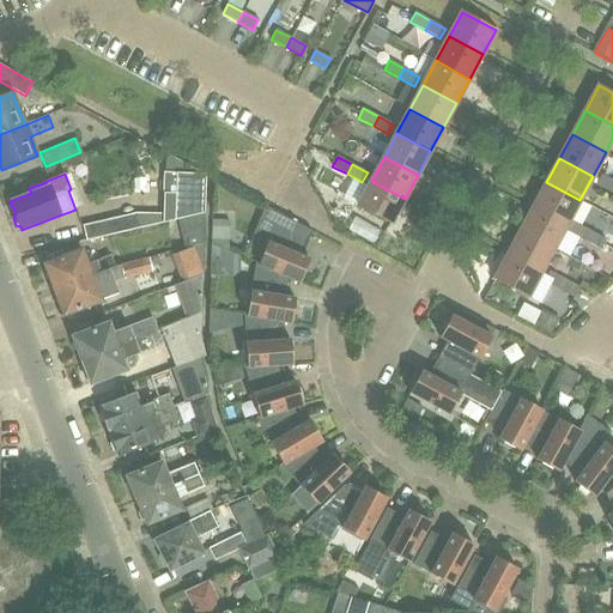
[(205,212),(206,174),(177,174),(176,193),(167,193),(165,222),(175,219),(177,219),(205,212)]
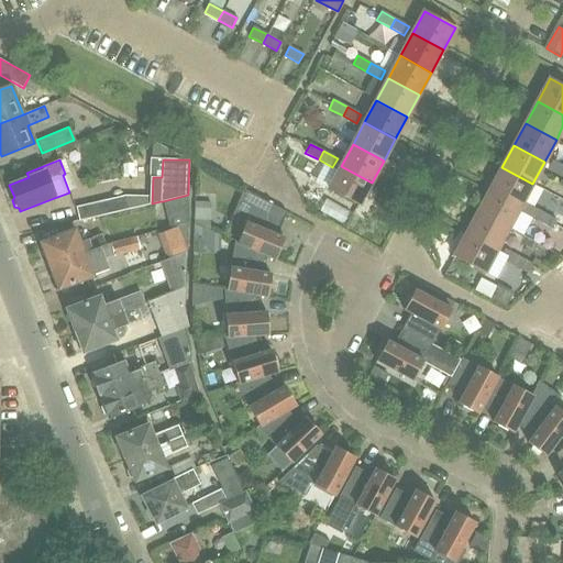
[(562,177),(562,174),(562,166),(553,161),(548,169),(562,177)]
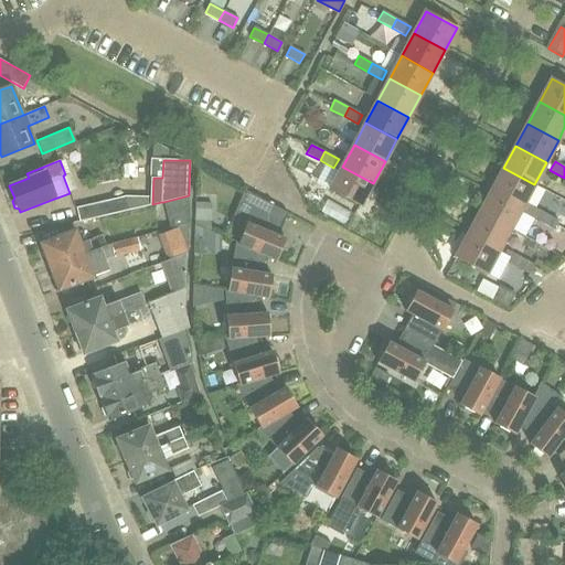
[(361,206),(373,183),(342,167),(330,190),(361,206)]
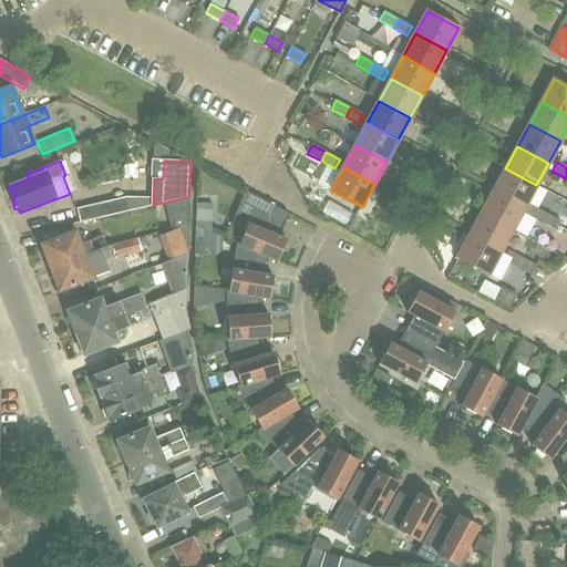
[(524,207),(536,185),(505,168),(493,191),(524,207)]
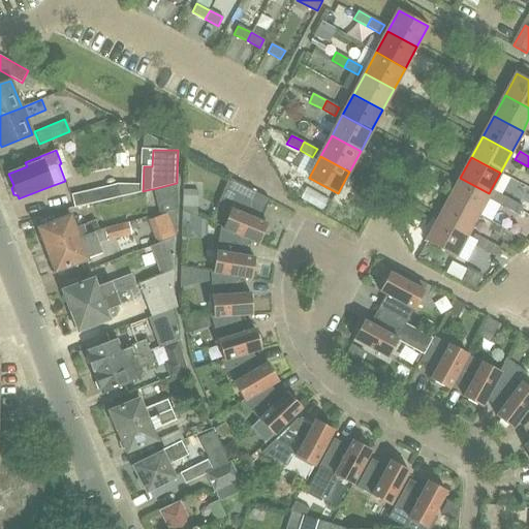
[(250,239),(250,241),(258,244),(267,224),(260,221),(270,199),(228,178),(217,205),(230,210),(223,227),(250,239)]
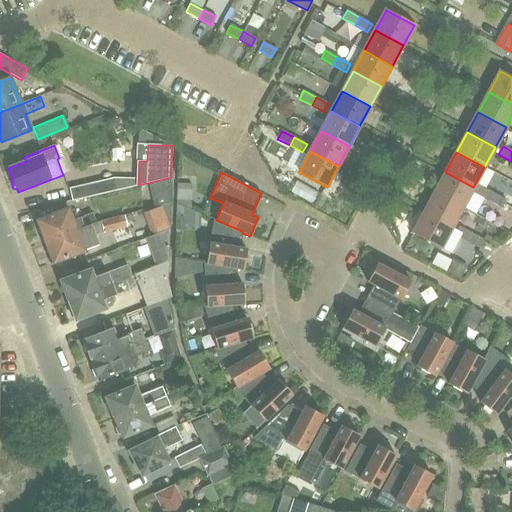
[(445,172),(435,192),(463,207),(474,214),(483,198),(477,194),(479,190),(473,187),(445,172)]
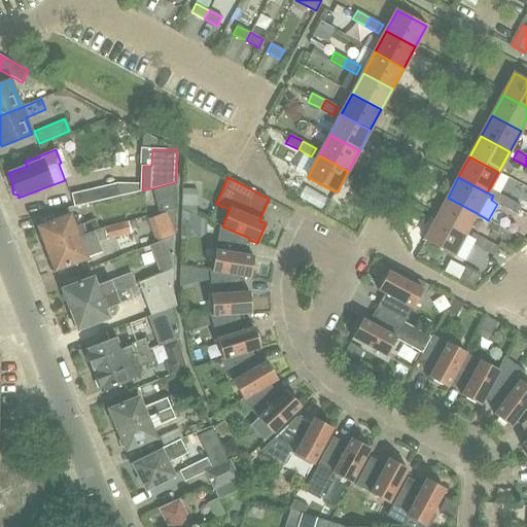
[(157,212),(174,207),(175,183),(176,183),(176,182),(152,188),(157,212)]
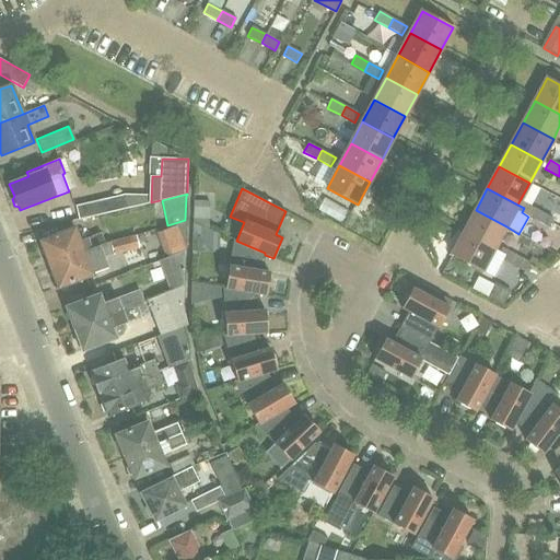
[(124,196),(74,208),(78,220),(127,208),(124,196)]
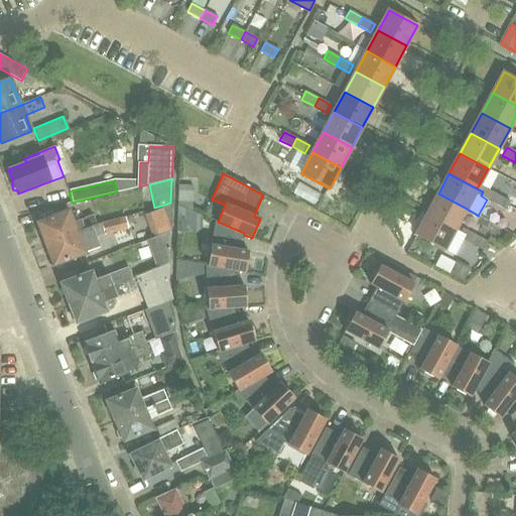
[(483,191),(481,196),(487,200),(493,203),(497,195),(485,187),(483,191)]
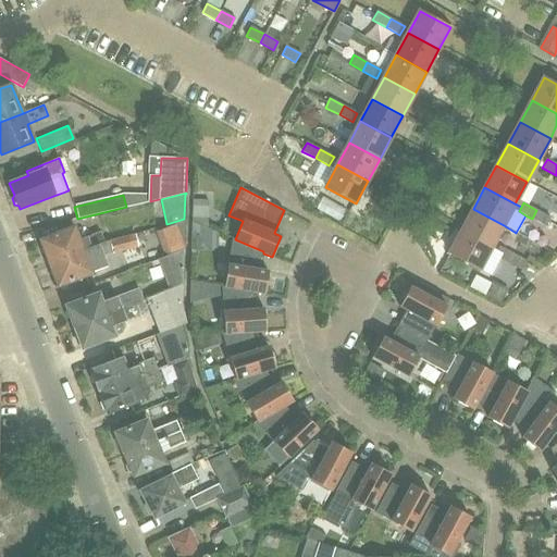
[(492,248),(504,225),(473,209),(461,232),(492,248)]
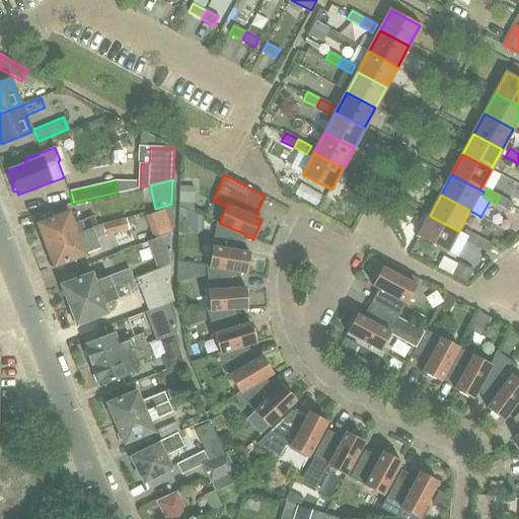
[(500,196),(496,204),(508,211),(513,203),(500,196)]
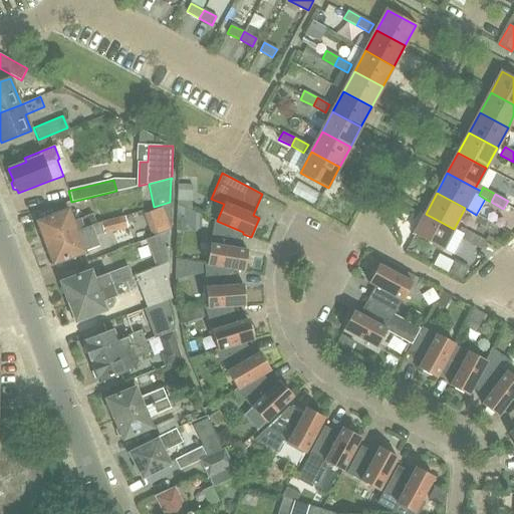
[(194,202),(181,202),(181,207),(194,212),(194,202)]
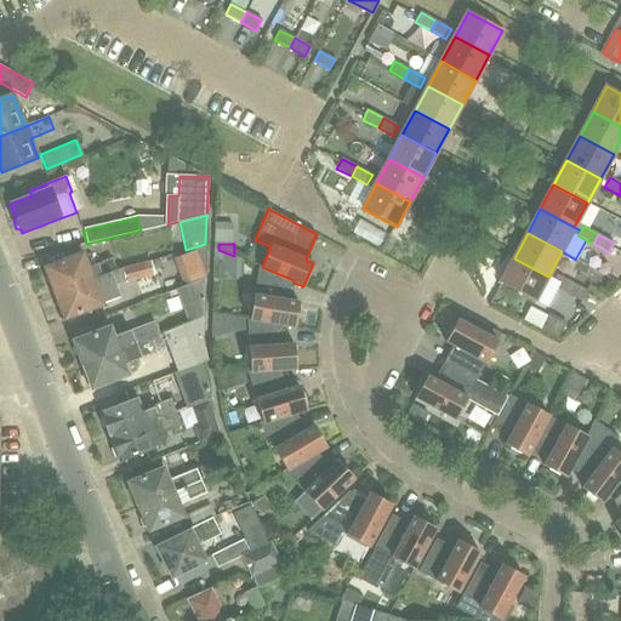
[(56,294),(117,271),(112,258),(87,268),(83,255),(46,268),(47,273),(46,277),(49,283),(52,285),(56,294)]
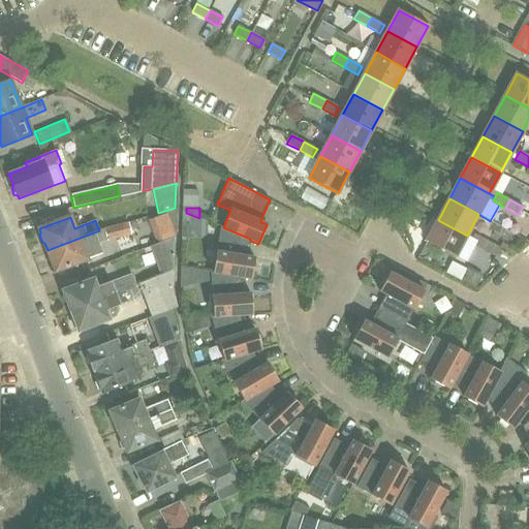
[(438,220),(427,241),(456,256),(467,262),(476,245),(470,243),(472,238),(467,236),(438,220)]
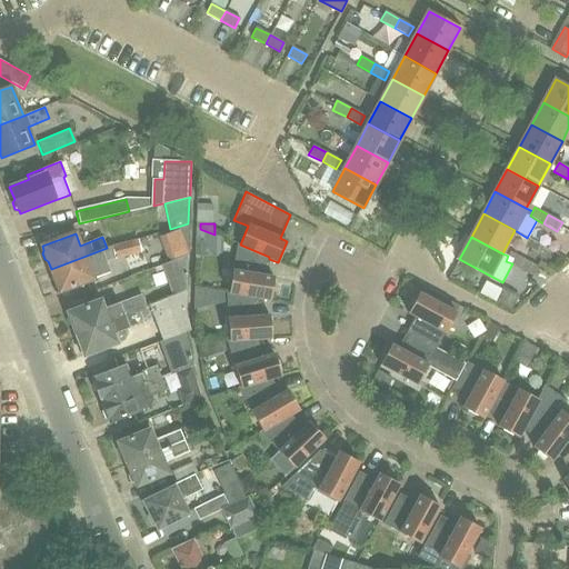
[(139,239),(111,246),(116,260),(142,252),(139,239)]
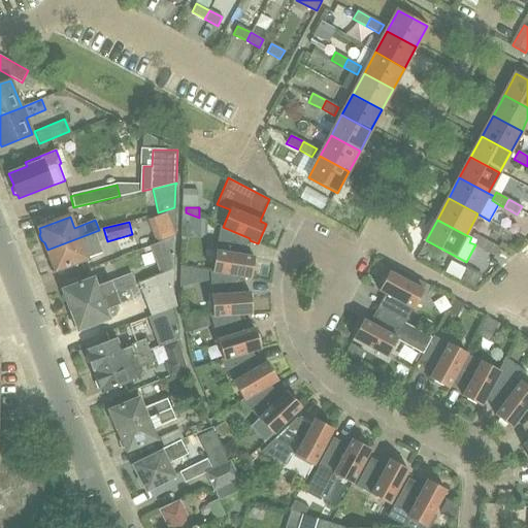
[(196,225),(182,225),(182,235),(196,236),(196,225)]
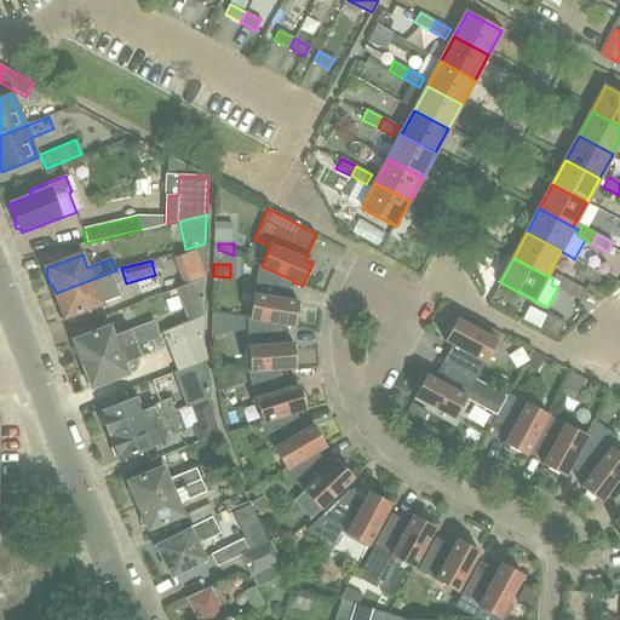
[(293,280),(262,267),(258,265),(253,296),(253,294),(250,319),(283,323),(283,326),(294,327),(299,303),(291,302),(293,282),(293,280)]
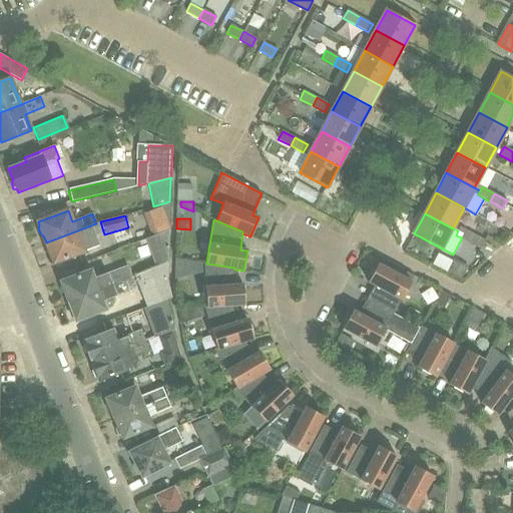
[(79,239),(99,232),(96,223),(46,242),(49,249),(47,252),(49,258),(54,263),(83,250),(79,239)]
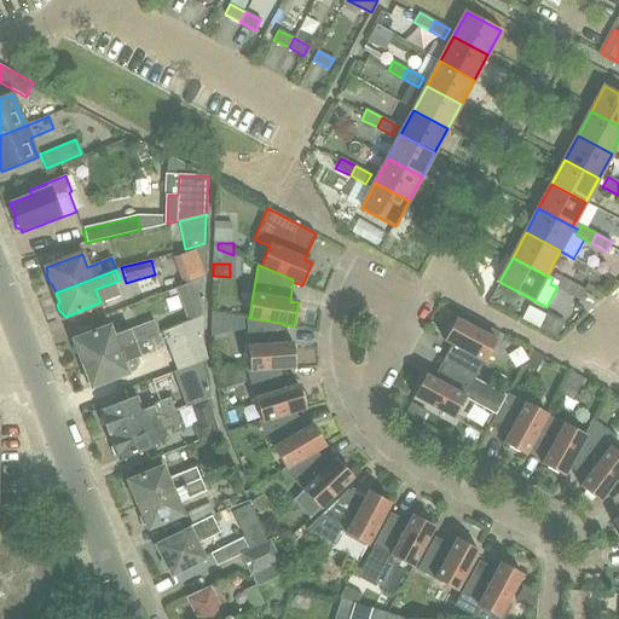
[(553,278),(550,284),(557,287),(565,291),(571,282),(555,273),(553,278)]
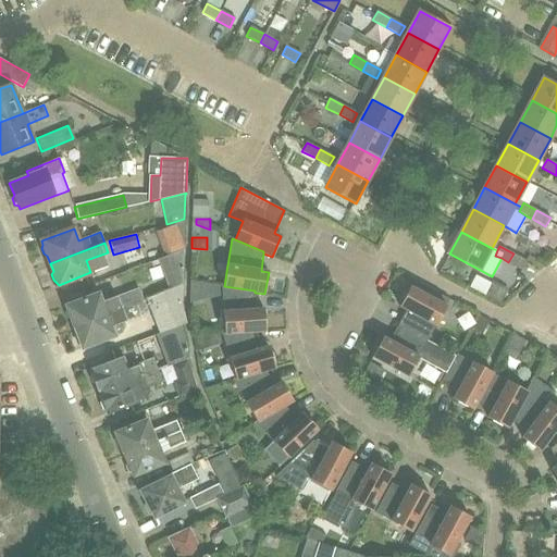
[(168,291),(183,284),(184,250),(157,260),(168,291)]
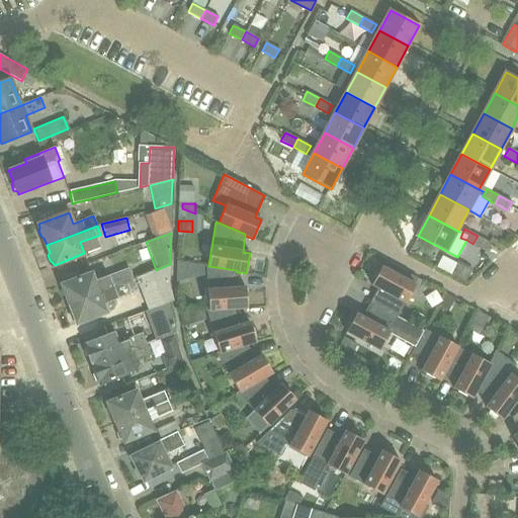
[(478,236),(472,244),(486,251),(490,243),(478,236)]
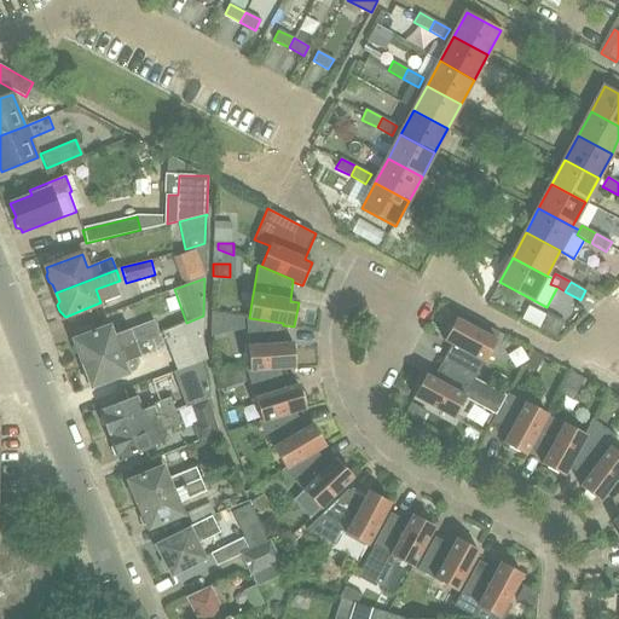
[(563,320),(550,313),(539,331),(553,340),(563,320)]
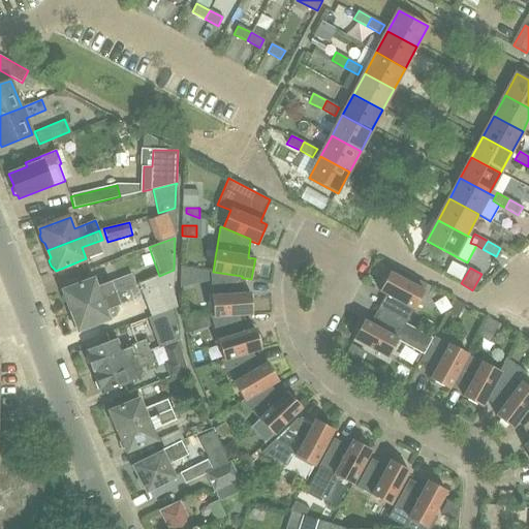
[(173,308),(173,309),(176,308),(172,289),(174,270),(159,276),(136,285),(141,297),(144,296),(151,316),(173,308)]
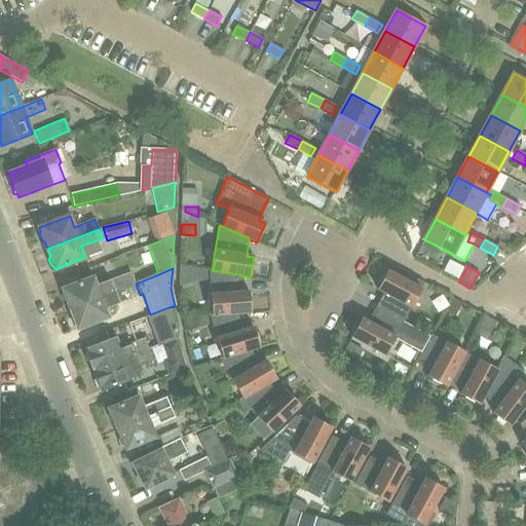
[(240,274),(212,270),(209,269),(211,295),(212,314),(210,314),(210,316),(241,313),(251,313),(250,292),(242,293),(240,276),(240,274)]
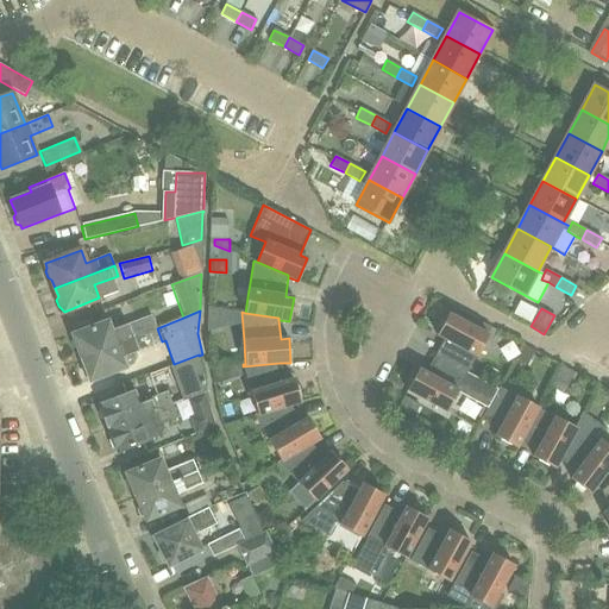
[(434,356),(466,374),(476,357),(488,336),(449,314),(437,336),(444,339),(434,356)]
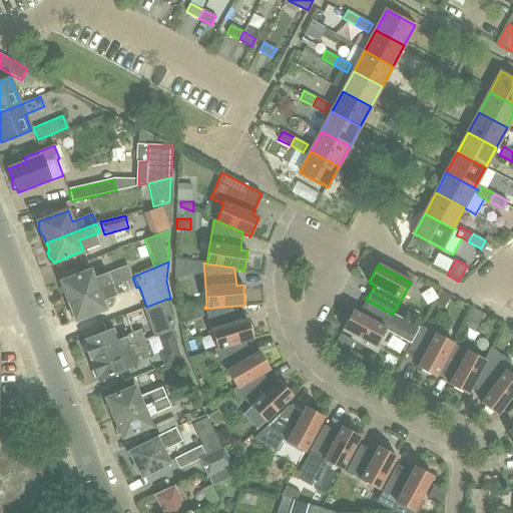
[(68,302),(131,277),(127,266),(93,279),(90,271),(61,282),(62,285),(60,288),(62,293),(66,295),(68,302)]
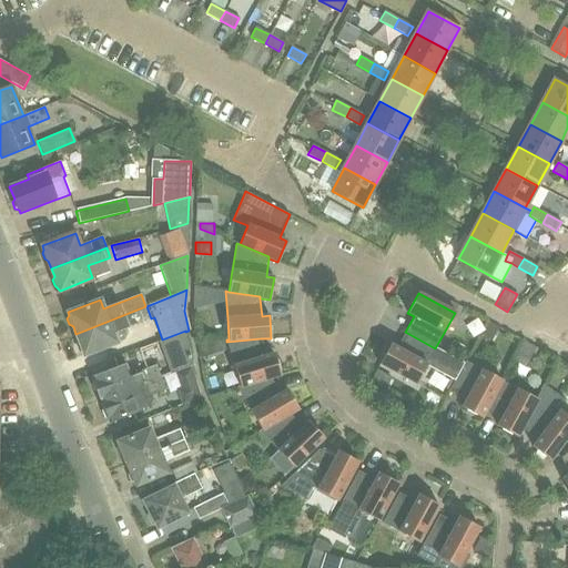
[(127,327),(140,322),(150,318),(145,306),(75,334),(79,342),(78,345),(79,351),(83,352),(84,355),(117,343),(117,342),(124,338),(128,331),(127,327)]
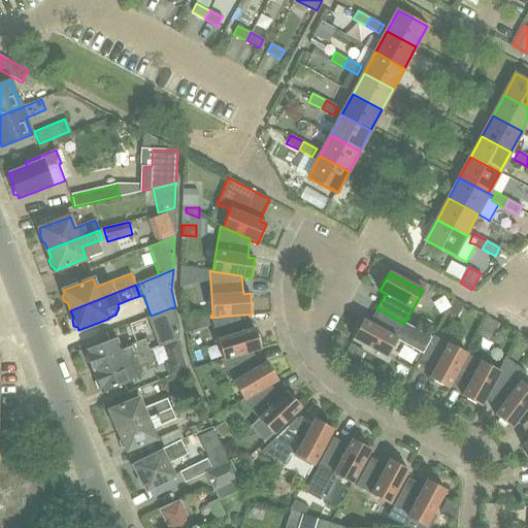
[(462,304),(452,299),(446,310),(455,316),(462,304)]
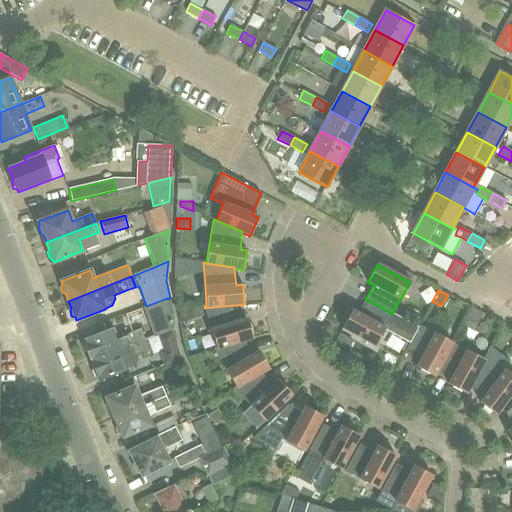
[(173,329),(167,299),(167,298),(146,306),(142,307),(153,337),(173,329)]
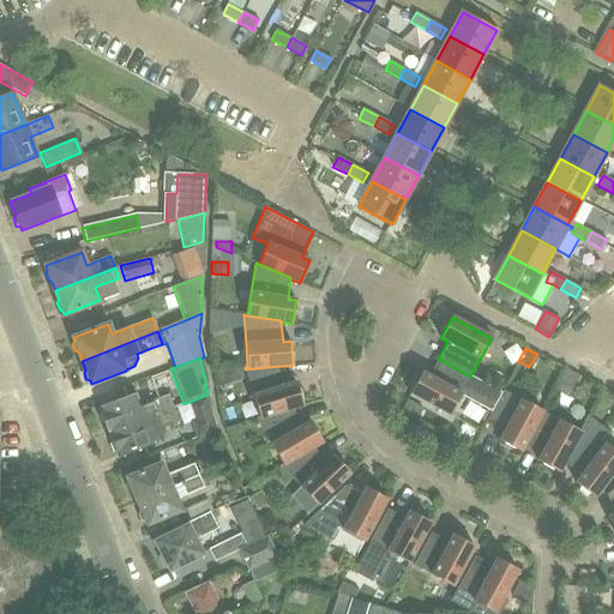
[(501,393),(470,377),(438,359),(429,377),(422,372),(410,393),(450,416),(462,393),(492,410),(501,393)]
